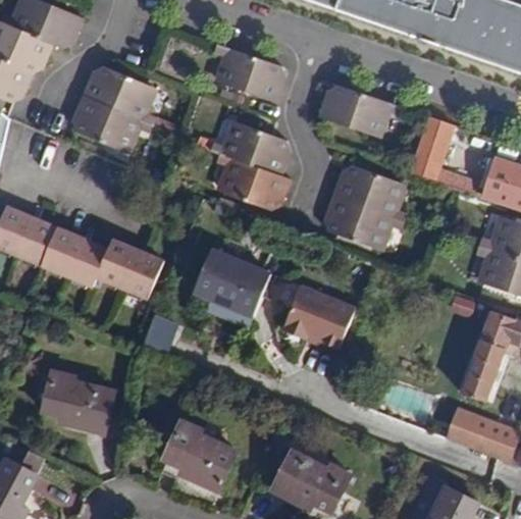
[(86,18),(42,0),(29,0),(17,28),(3,21),(0,20),(0,96),(13,102),(19,94),(28,92),(36,72),(39,65),(48,61),(55,44),(64,48),(67,42),(77,39),(86,18)]
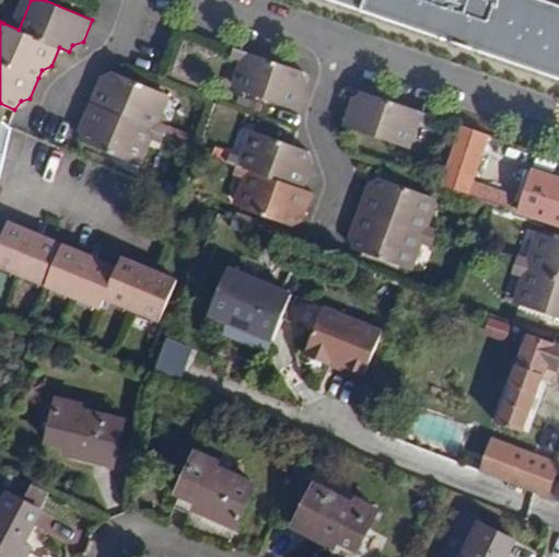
[(19,30),(31,0),(22,0),(14,19),(7,15),(3,23),(19,30)]
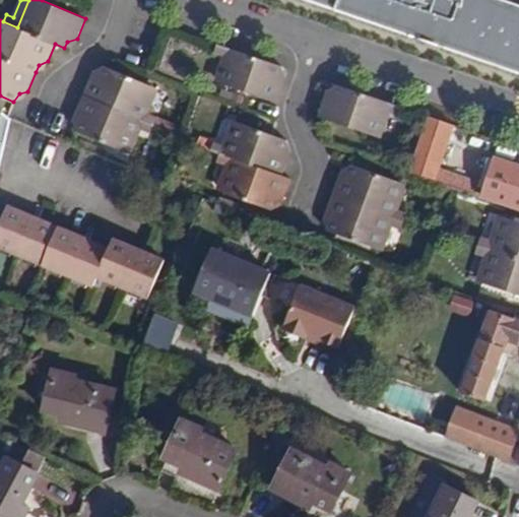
[(309,0),(416,37),(420,25),(445,35),(442,45),(518,71),(518,0),(309,0)]
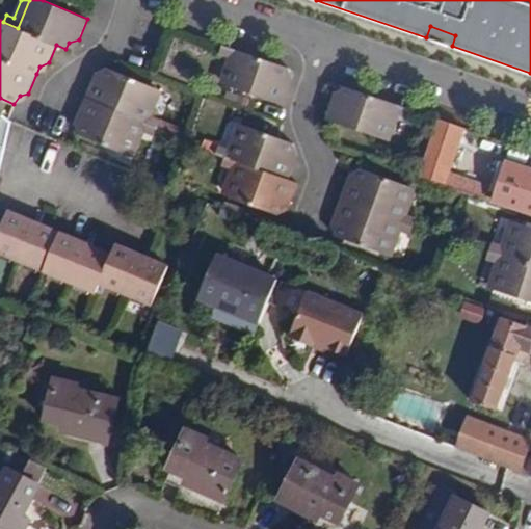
[(436,41),(452,46),(455,35),(430,26),(426,37),(436,41)]
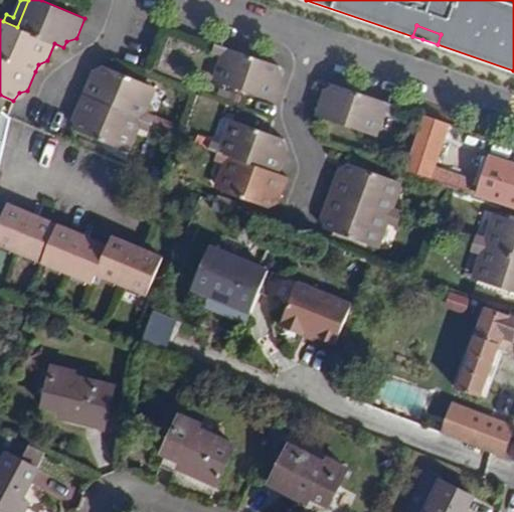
[(74,42),(76,38),(66,41),(63,47),(74,42)]
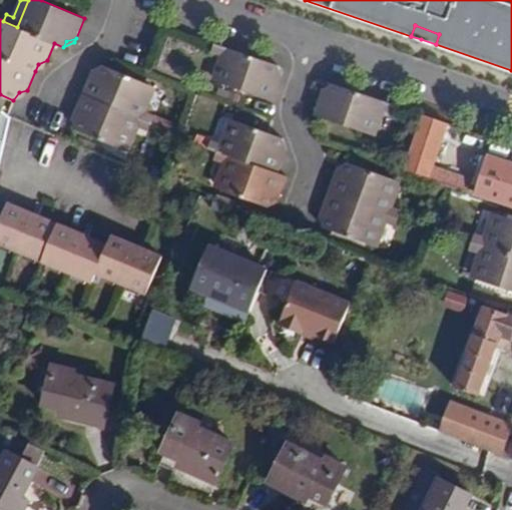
[(217,81),(228,47),(214,42),(210,51),(219,54),(211,79),(217,81)]
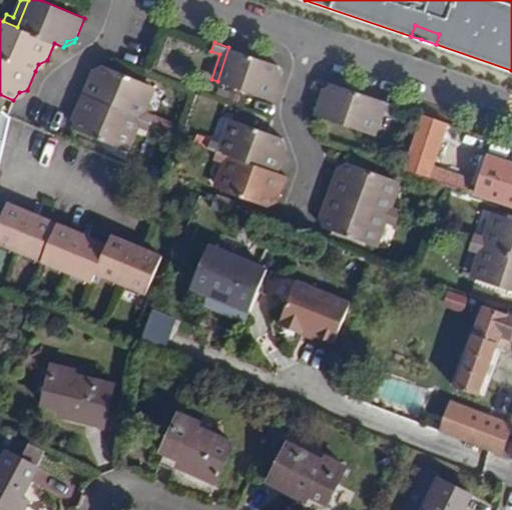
[(280,64),(228,47),(217,81),(273,98),(280,80),(276,71),(280,64)]
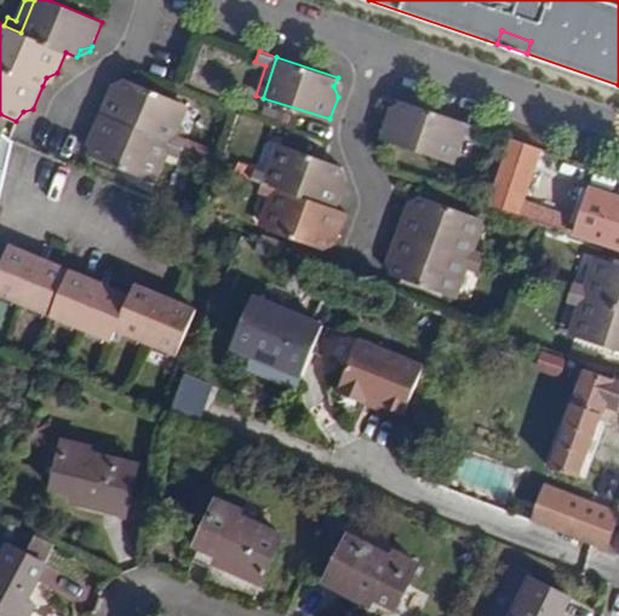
[(46,78),(43,86),(52,82),(57,73),(46,78)]
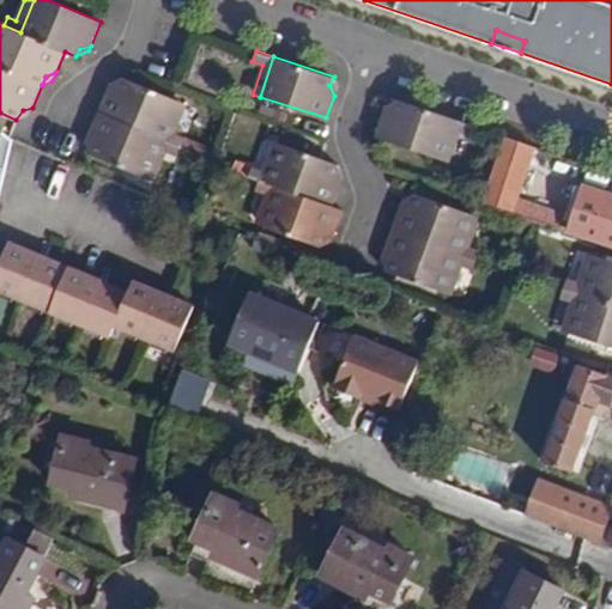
[(162,139),(177,102),(121,77),(119,86),(107,90),(89,133),(94,141),(90,153),(146,177),(162,139)]
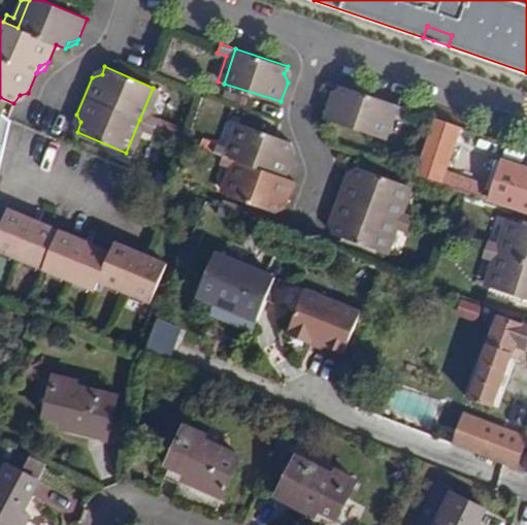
[(102,74),(104,66),(94,72),(92,77),(102,74)]
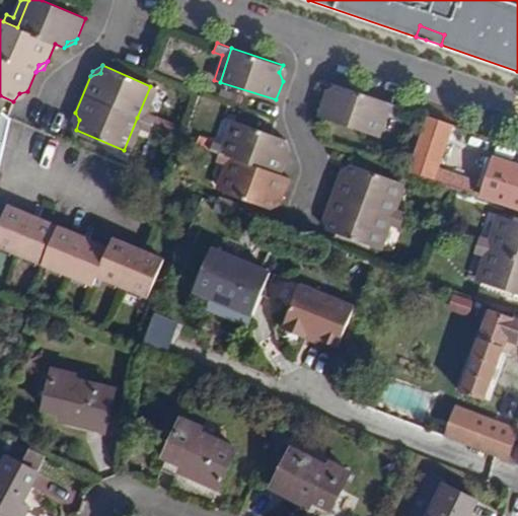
[(373,133),(384,99),(336,81),(333,90),(324,94),(318,114),(373,133)]
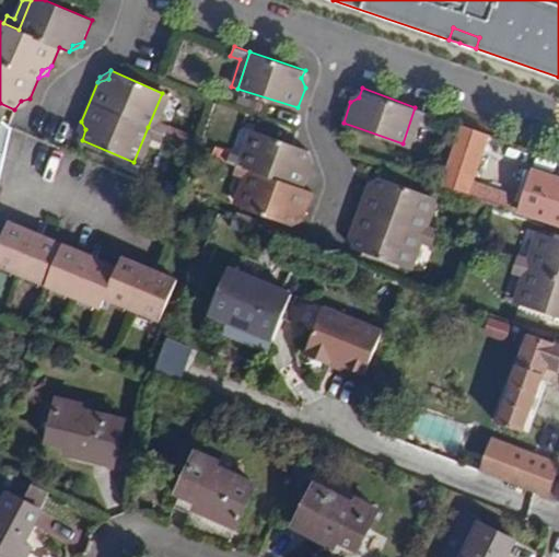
[(359,97),(362,88),(352,93),(350,102),(359,97)]
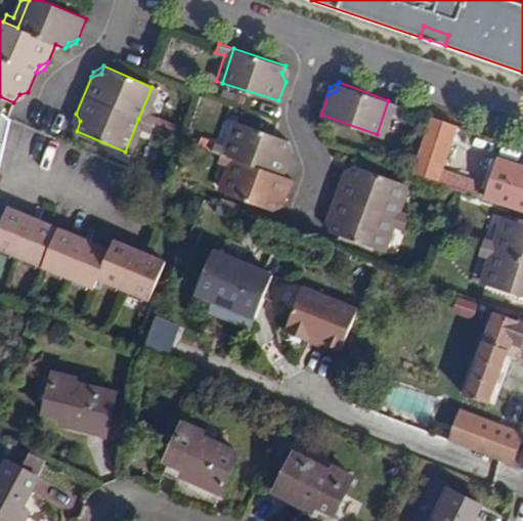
[(158,90),(151,87),(138,119),(153,126),(156,118),(147,114),(158,90)]
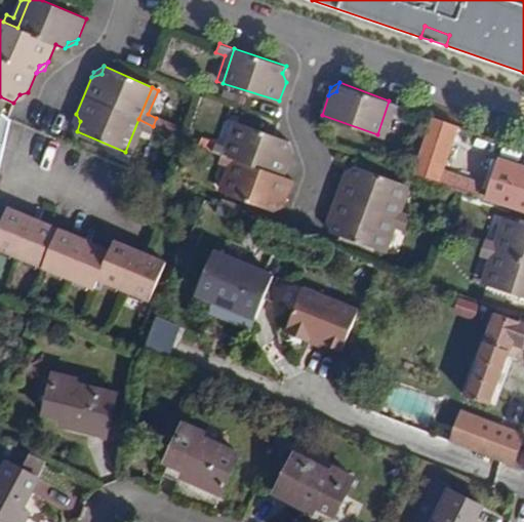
[(19,94),(13,103),(25,98),(28,92),(19,94)]
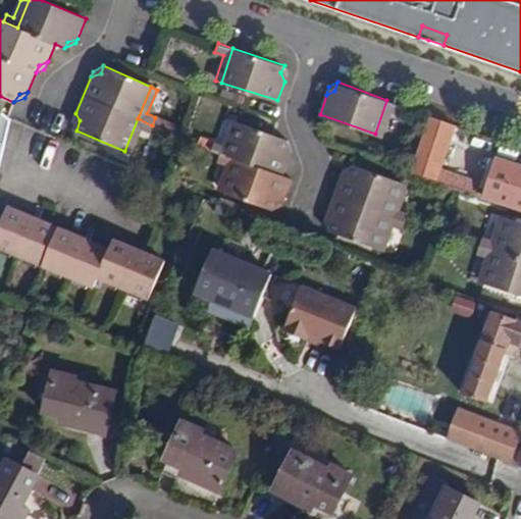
[(402,105),(386,100),(375,134),(381,136),(391,110),(399,112),(402,105)]
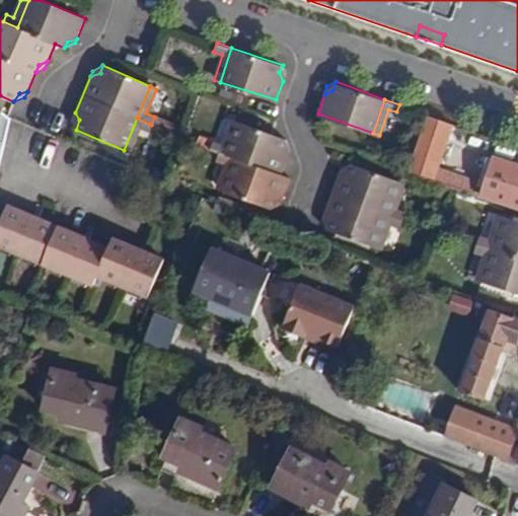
[(435,179),(452,125),(426,116),(410,171),(435,179)]
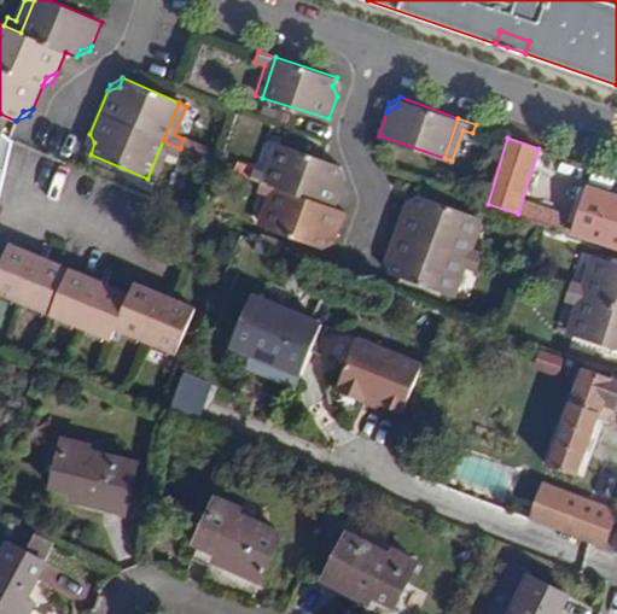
[(180,148),(163,140),(147,179),(153,181),(166,153),(175,157),(180,148)]
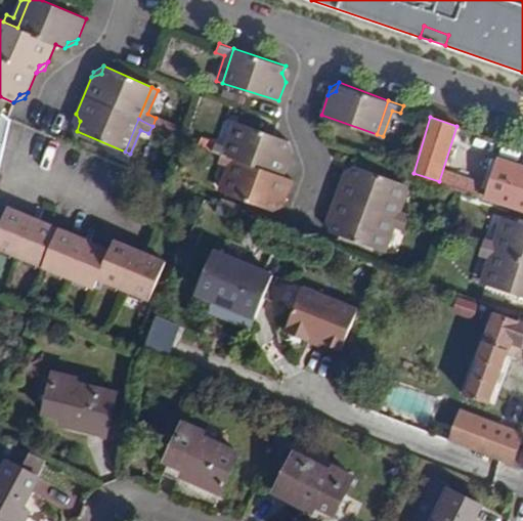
[(213,149),(221,153),(226,155),(238,122),(233,120),(223,145),(215,142),(213,149)]
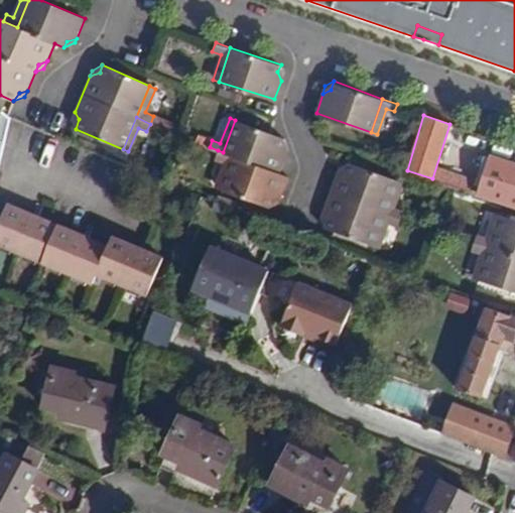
[(232,156),(220,188),(267,207),(271,199),(281,195),(287,176),(279,173),(286,154),(281,145),(284,138),(235,120),(223,152),(232,156)]
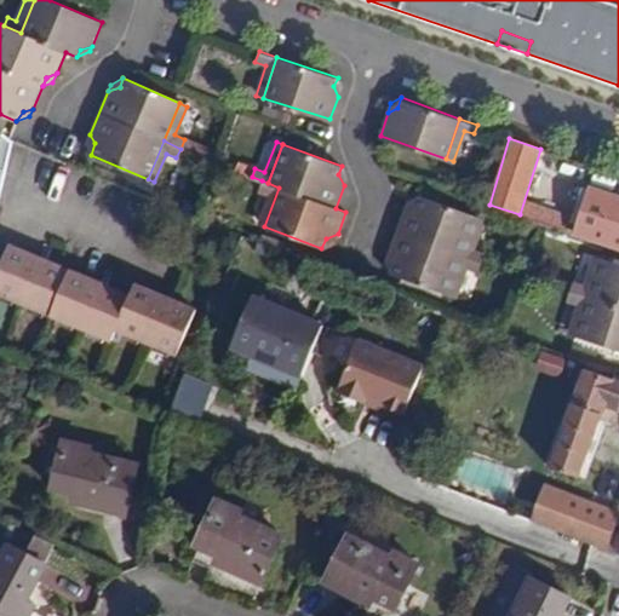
[(268,183),(262,180),(258,191),(268,195),(257,224),(264,226),(279,188),(268,183)]
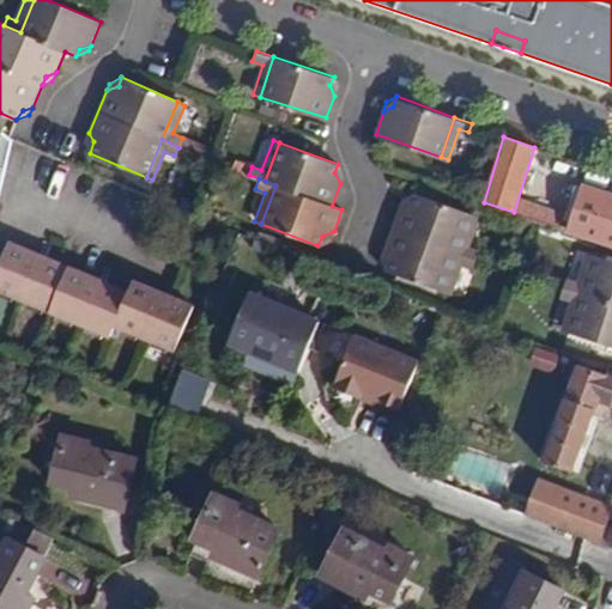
[(569,230),(611,243),(611,195),(583,186),(569,230)]
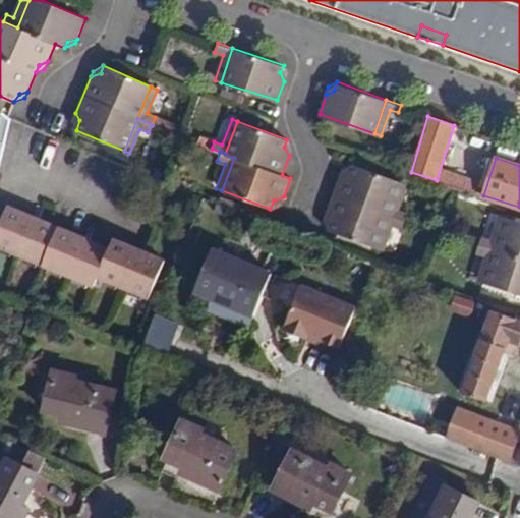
[(389,214),(401,182),(352,163),(349,170),(339,175),(326,213),(330,221),(327,229),(337,233),(370,244),(377,246),(389,214)]
